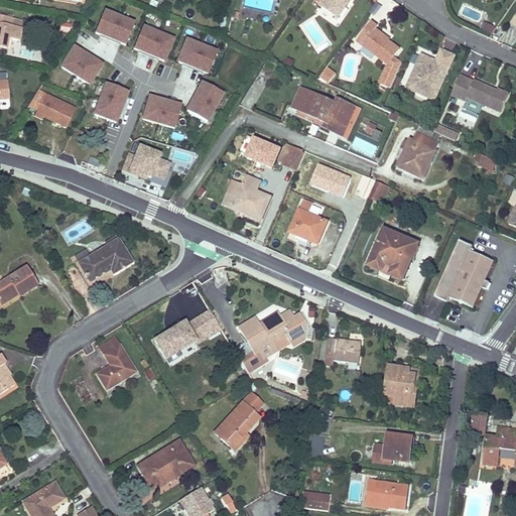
[(350,1),(350,0),(323,0),(319,6),(338,18),(347,5),(346,4),(349,0),(350,1)]
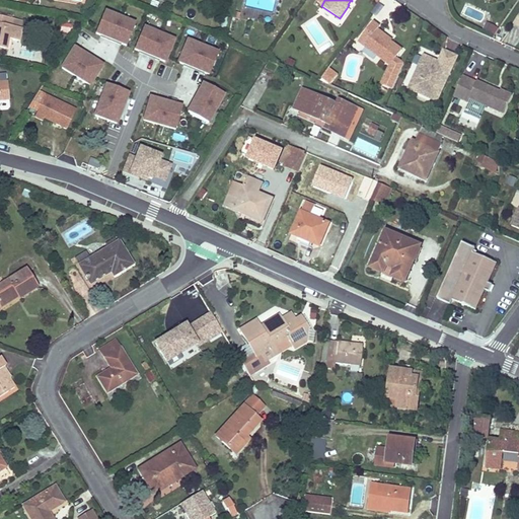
[(380,0),(373,17),(389,23),(398,2),(392,0),(380,0)]
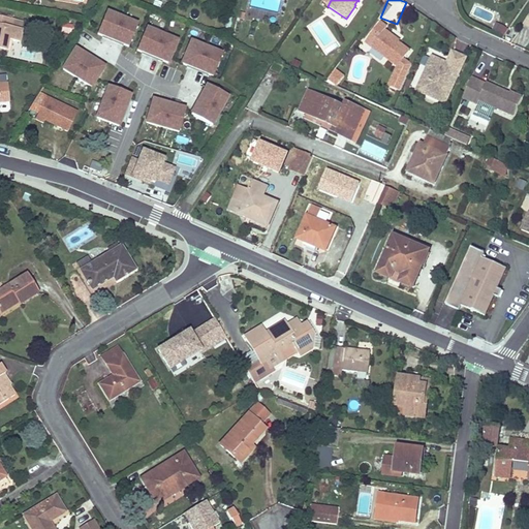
[(107,12),(97,36),(129,51),(139,26),(107,12)]
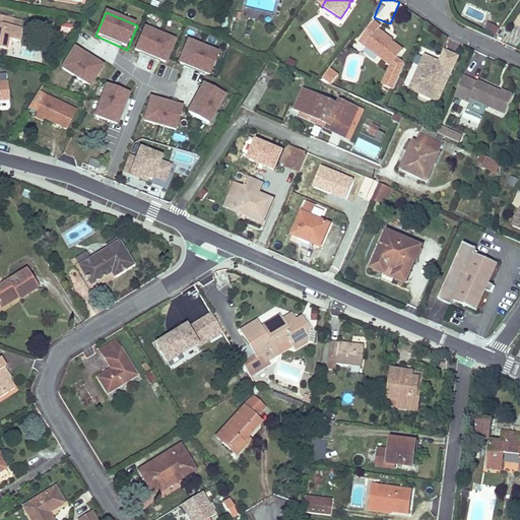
[(19,42),(21,28),(13,27),(15,19),(0,16),(0,49),(6,50),(8,40),(19,42)]
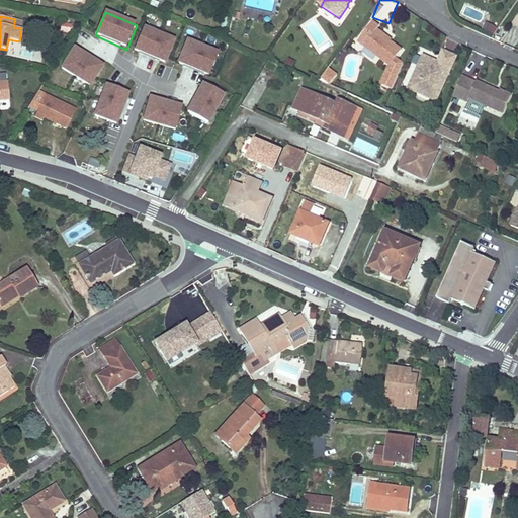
[(228,29),(230,18),(224,17),(222,27),(228,29)]
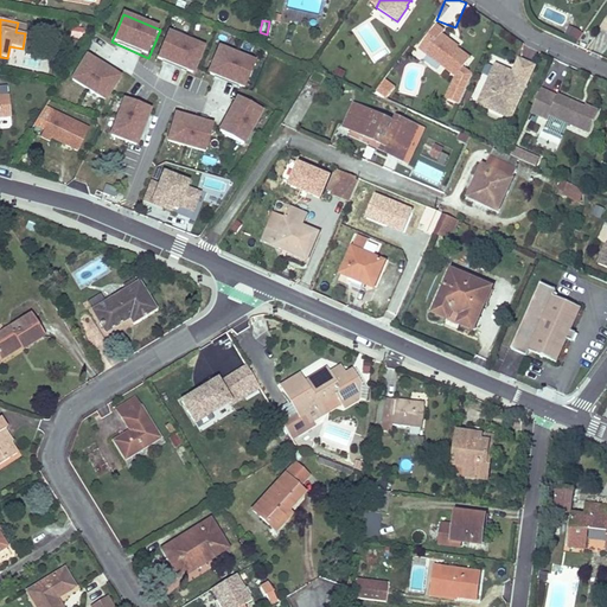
[(368,20),(353,30),(372,57),(387,46),(368,20)]
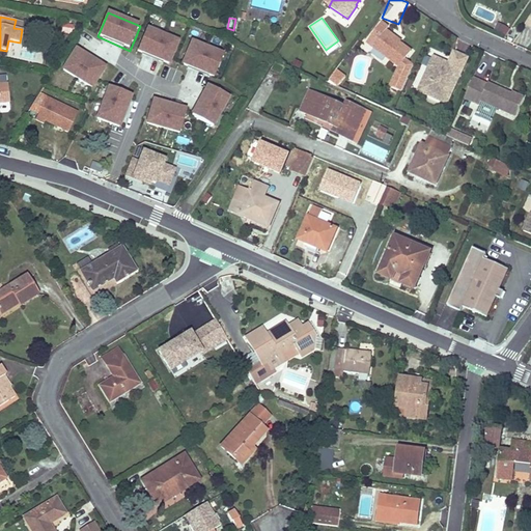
[(22,29),(23,22),(16,20),(14,28),(22,29)]
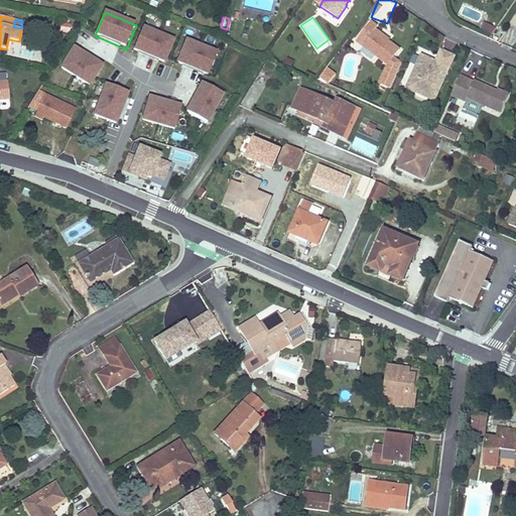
[(366,42),(363,45),(388,66),(400,50),(375,30),(378,27),(371,21),(359,37),(366,42)]
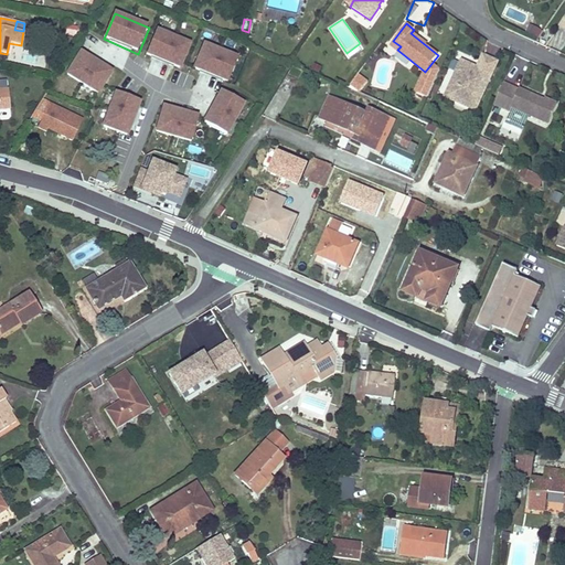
[(530,25),(526,33),(540,39),(543,31),(530,25)]
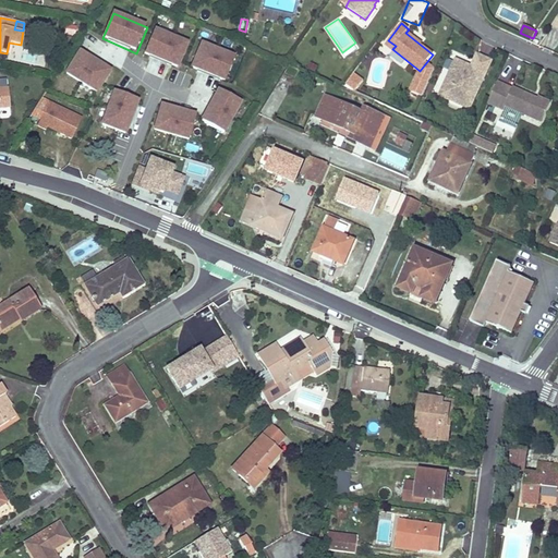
[(155,31),(144,56),(180,71),(190,45),(155,31)]
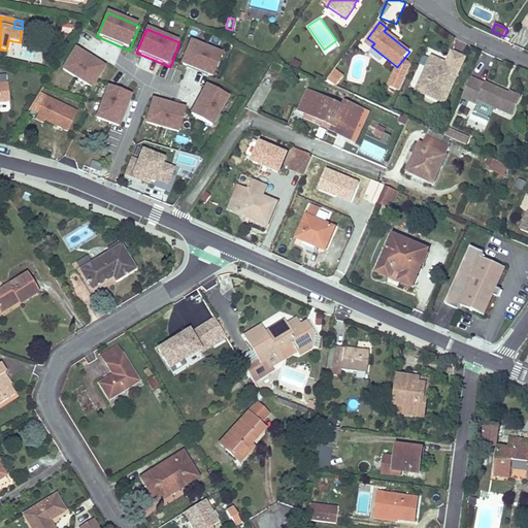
[(374,43),(367,38),(365,42),(371,46),(374,43)]
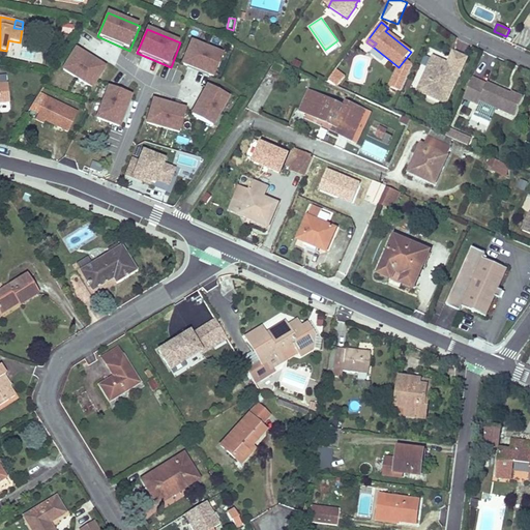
[(214,80),(225,55),(192,41),(181,66),(214,80)]
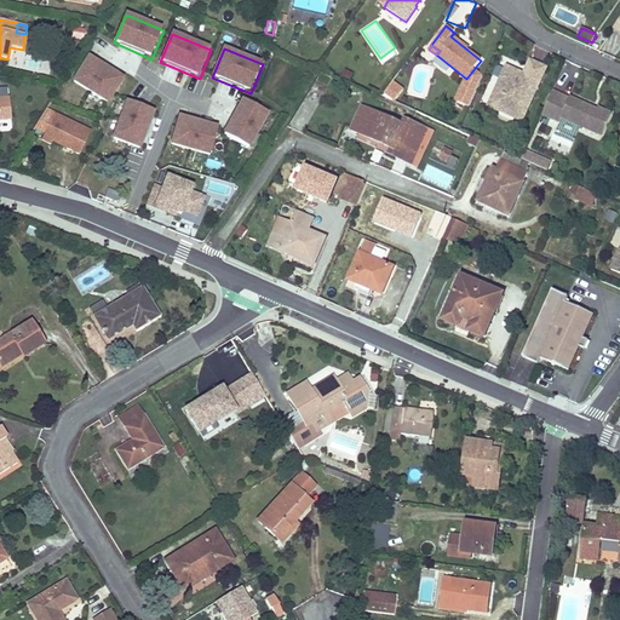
[(503,96),(495,110),(522,122),(540,81),(506,65),(494,92),(503,96)]
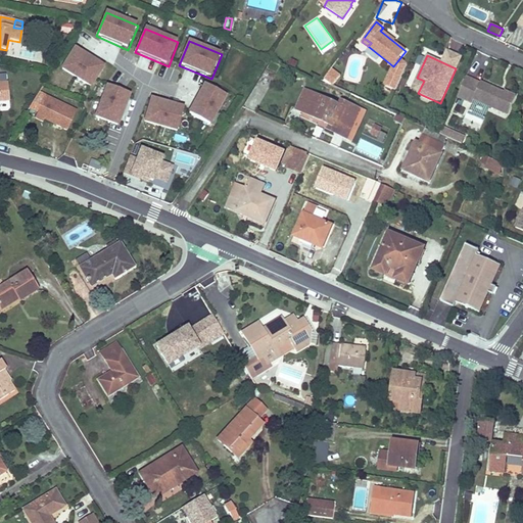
[(154,115),(159,100),(163,101),(169,83),(174,85),(178,70),(151,62),(147,77),(151,78),(158,80),(156,87),(149,85),(146,95),(123,88),(124,85),(130,64),(107,58),(104,70),(100,83),(103,84),(100,94),(110,97),(110,99),(119,102),(142,108),(141,111),(154,115)]
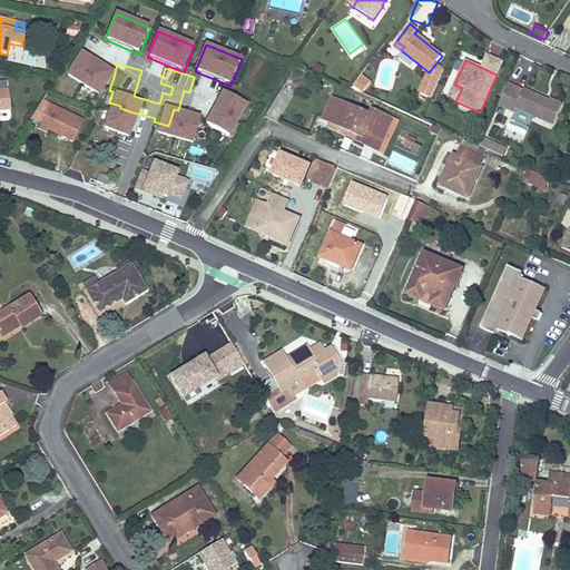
[(362,76),(360,78),(369,86),(371,84),(362,76)]
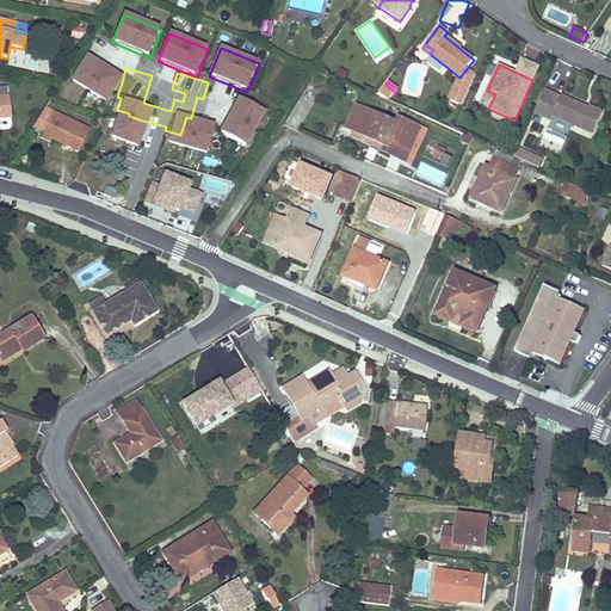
[(386,84),(380,92),(390,99),(395,92),(386,84)]
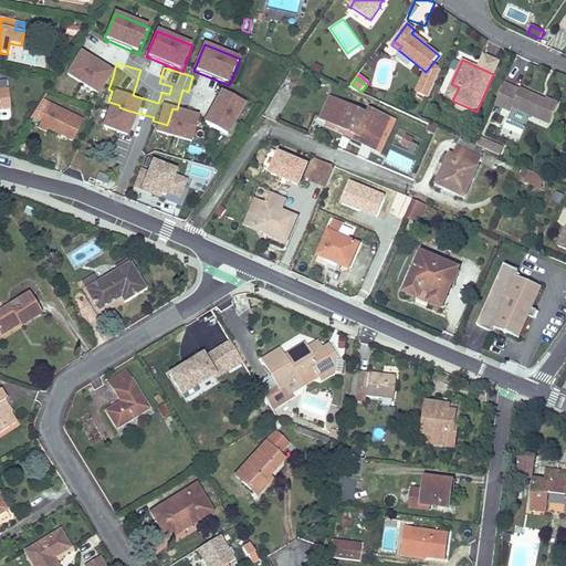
[(158,103),(161,92),(164,84),(159,83),(155,98),(134,92),(133,95),(158,103)]
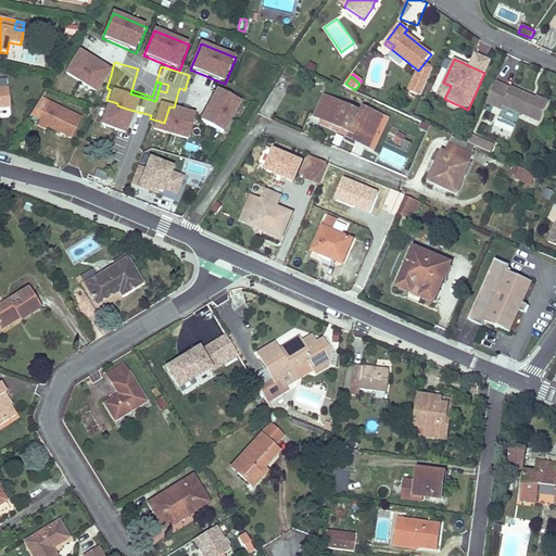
[(503,85),(495,81),(487,103),(493,106),(503,85)]
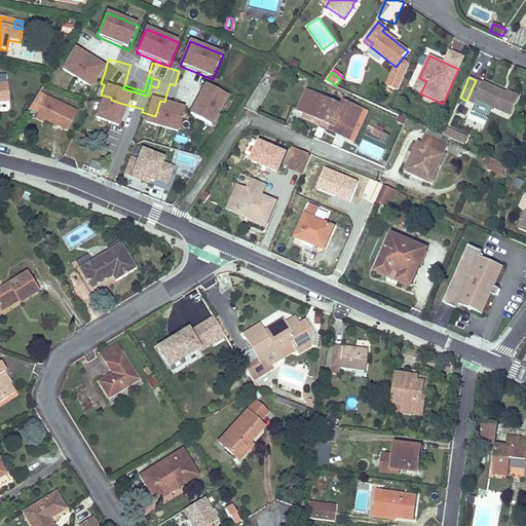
[(157,87),(159,80),(152,78),(150,85),(157,87)]
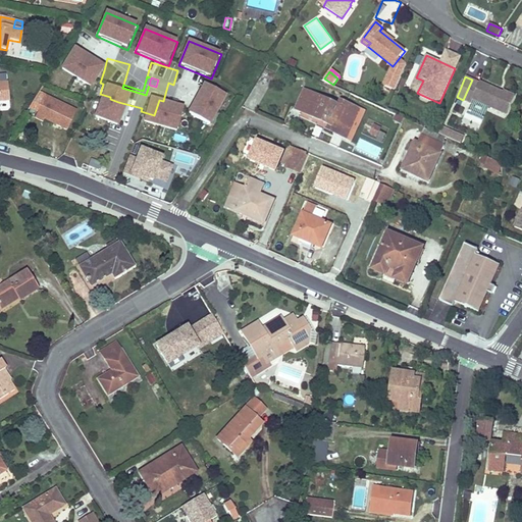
[(417,93),(423,81),(416,77),(411,90),(417,93)]
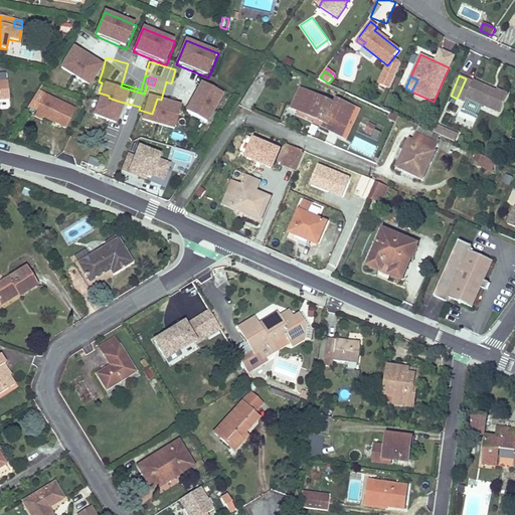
[(473,81),(466,78),(457,99),(465,102),(467,98),(500,113),(508,95),(497,90),(496,91),(495,94),(490,92),(491,89),(474,80),(473,81)]
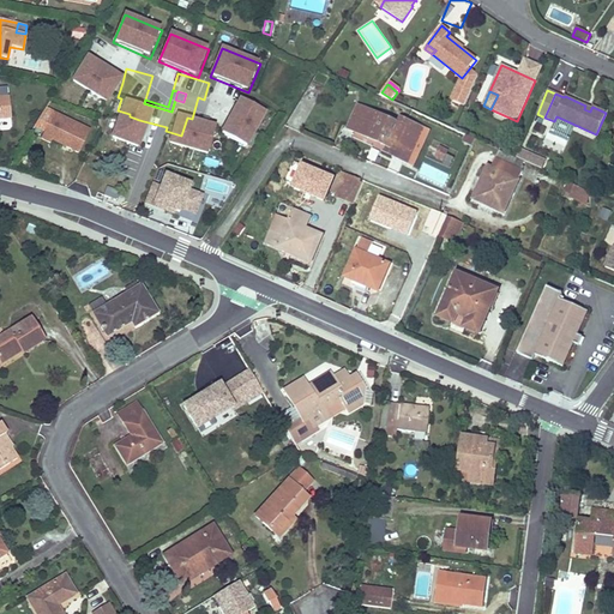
[(0,119),(11,118),(8,96),(0,96),(0,119)]
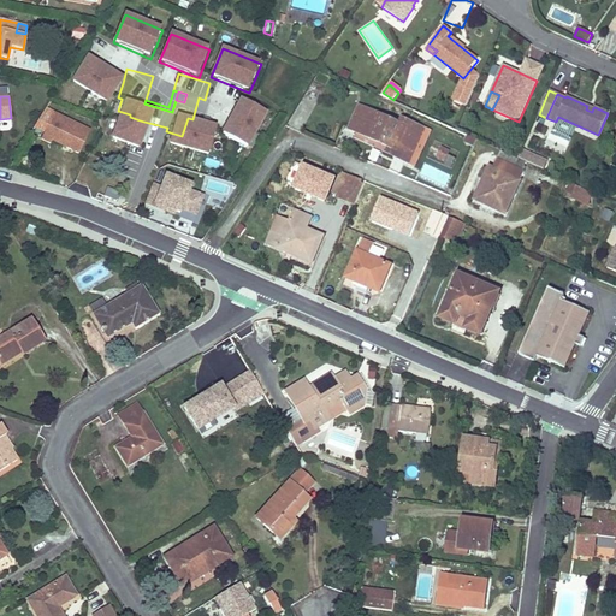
[(252,150),(267,113),(238,100),(223,138),(252,150)]
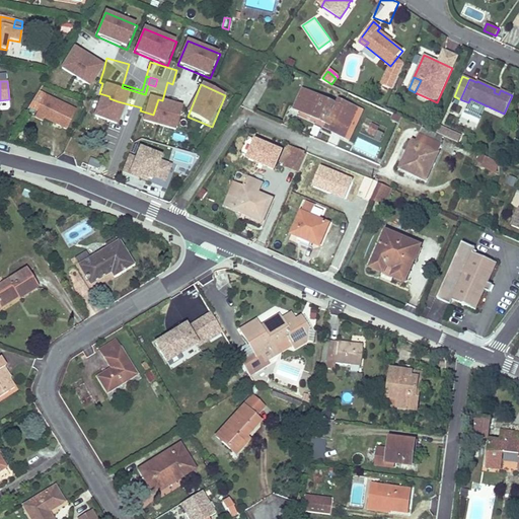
[(340,105),(302,89),(294,108),(331,125),(331,126),(334,122),(349,128),(357,108),(342,101),(340,105)]
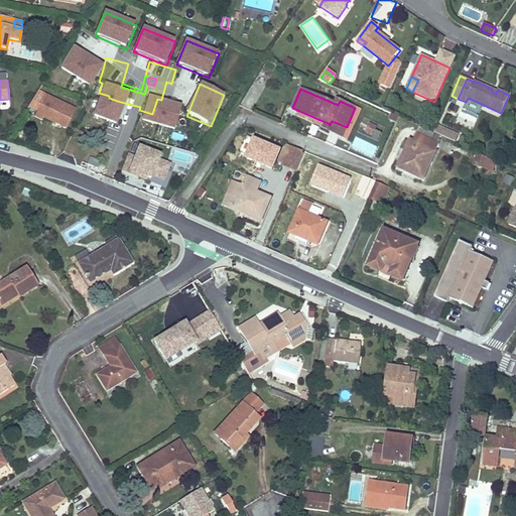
[(37,91),(28,109),(35,113),(33,117),(66,133),(77,110),(37,91)]
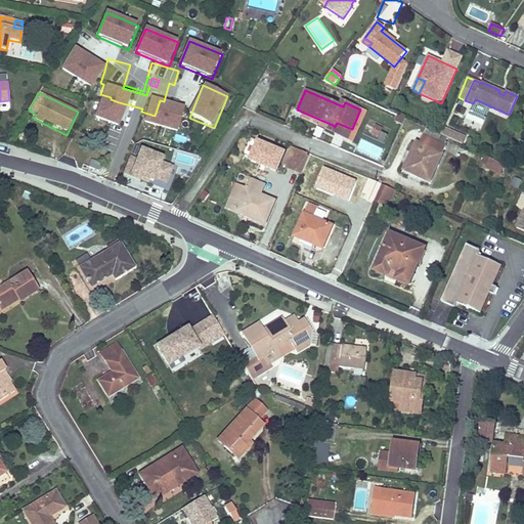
[(116,112),(119,102),(111,99),(111,97),(98,94),(94,105),(116,112)]
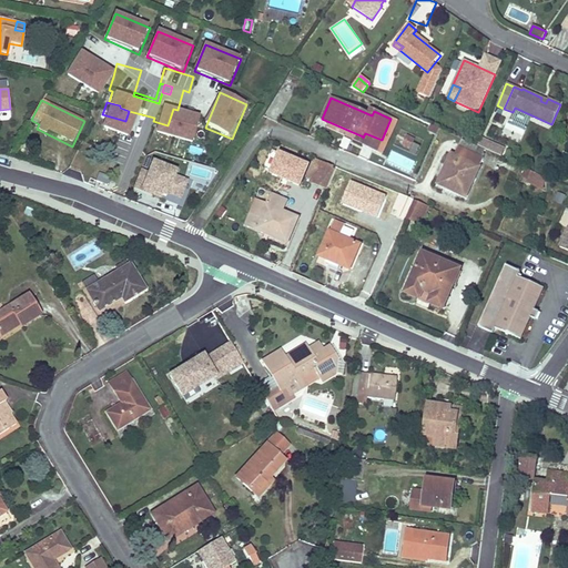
[(30,118),(33,112),(27,109),(23,114),(30,118)]
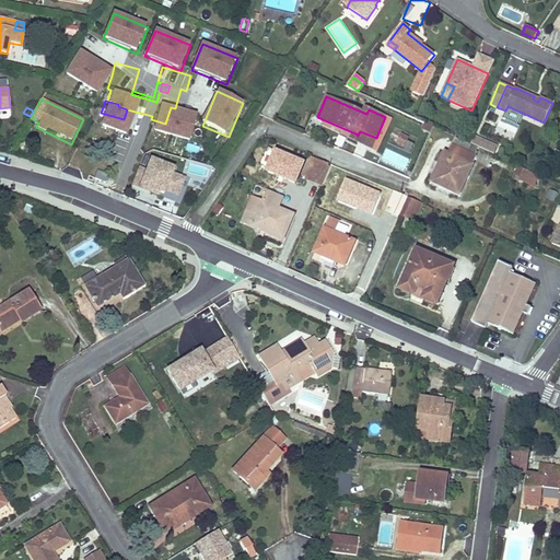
[(171,125),(175,109),(175,108),(171,107),(165,124),(171,125)]
